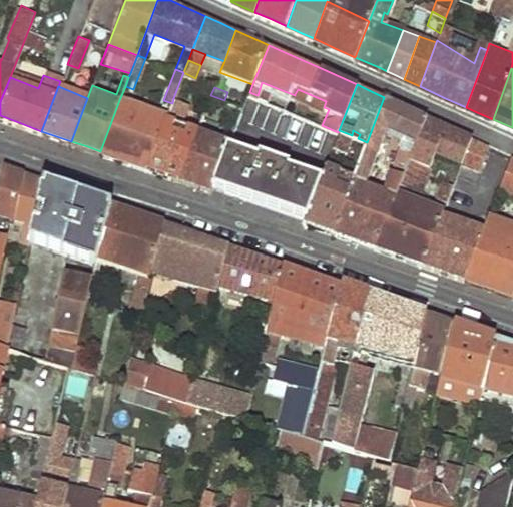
[(326,101),(298,89),(295,94),(324,107),(326,101)]
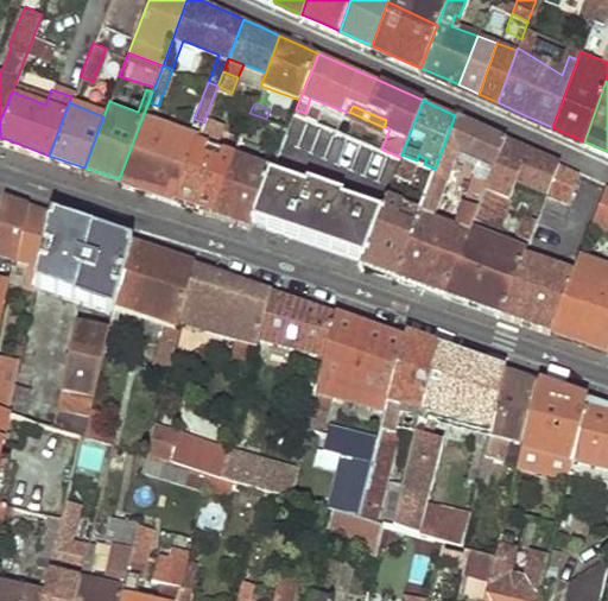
[(249,113),(242,133),(259,139),(266,119),(249,113)]
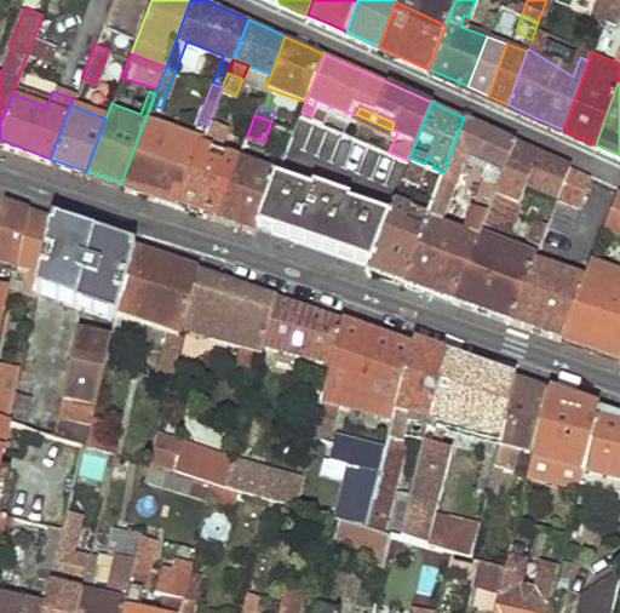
[(428,213),(402,281),(429,290),(453,298),(480,234),(484,221),(499,183),(483,176),(463,228),(441,218),(463,161),(468,150),(506,166),(516,141),(487,129),(464,118),(443,172),(437,190),(428,213)]
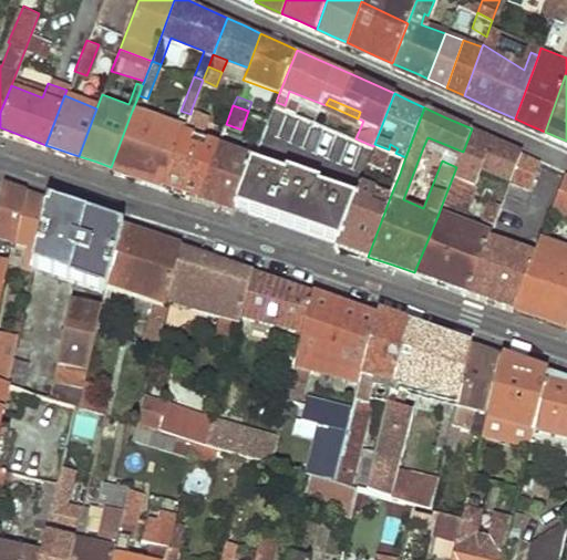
[(184,130),(162,185),(183,193),(198,197),(218,143),(200,136),(208,115),(192,109),(191,114),(184,130)]
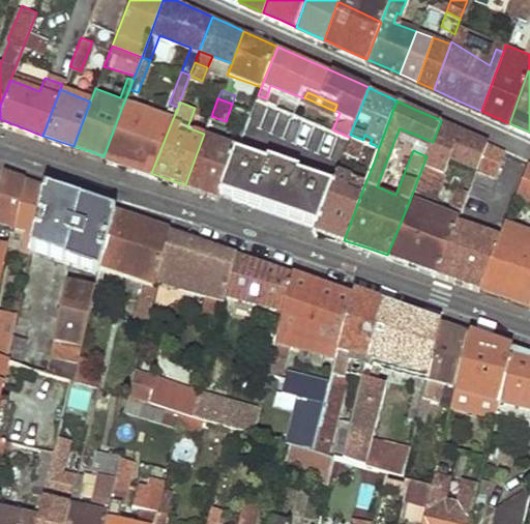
[(123,104),(104,156),(129,166),(151,173),(172,121),(123,104)]
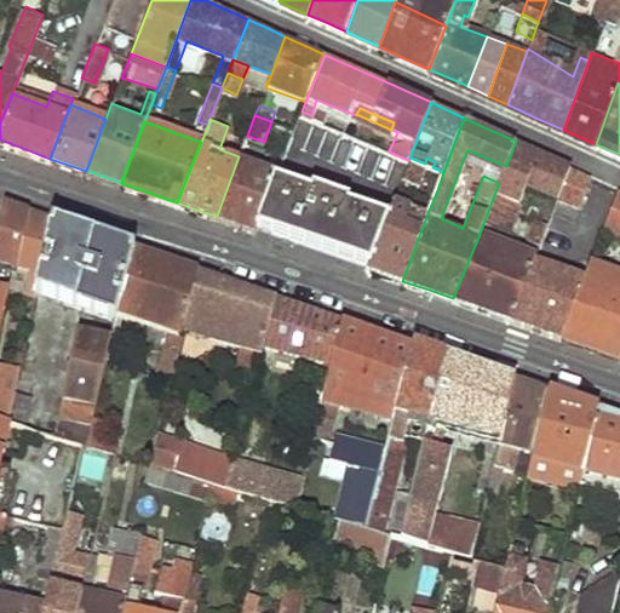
[(516,141),(506,166),(499,183),(484,221),(510,231),(528,184),(545,192),(529,238),(540,242),(558,195),(569,166),(539,152),(516,141)]
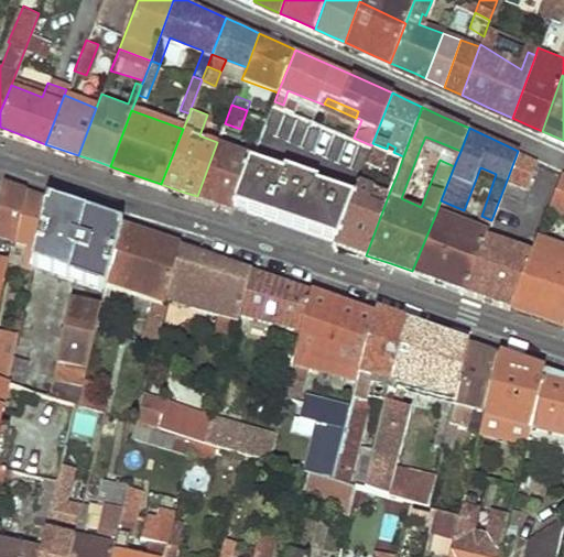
[(461,151),(425,137),(421,146),(440,154),(437,159),(440,160),(454,166),(461,151)]
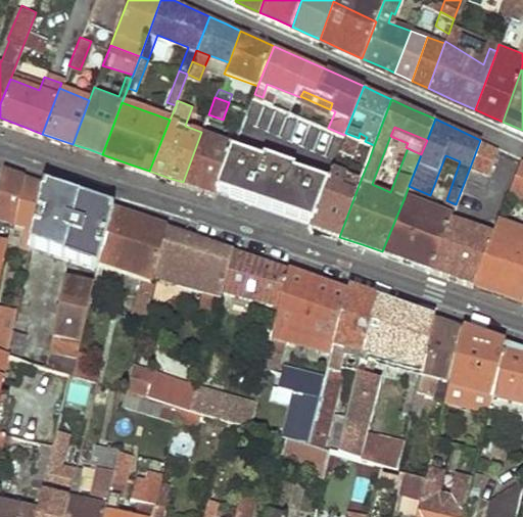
[(201,132),(183,182),(199,188),(214,193),(217,186),(233,146),(234,143),(201,132)]
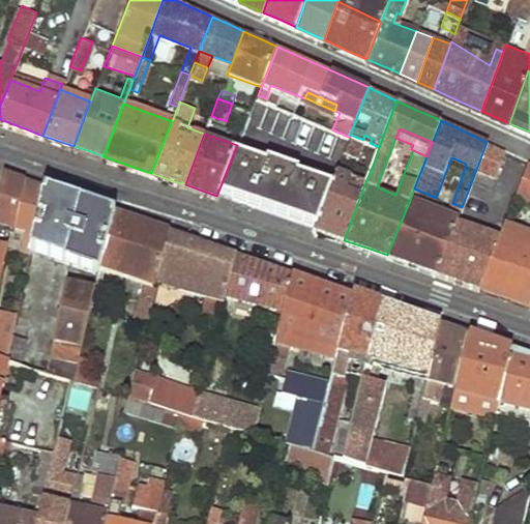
[(349,137),(344,151),(356,155),(363,140),(350,135),(349,137)]
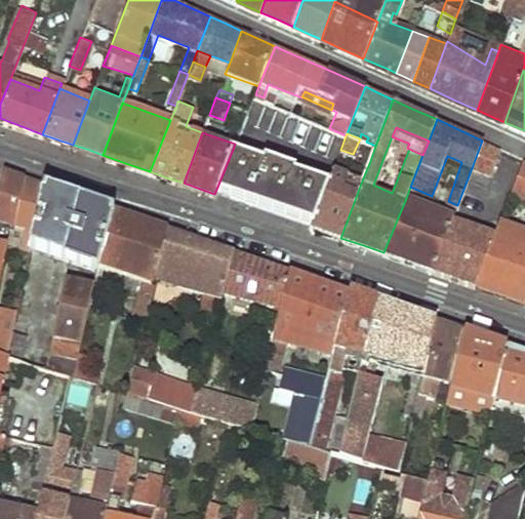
[(482,141),(473,165),(491,171),(500,149),(491,145),(482,141)]
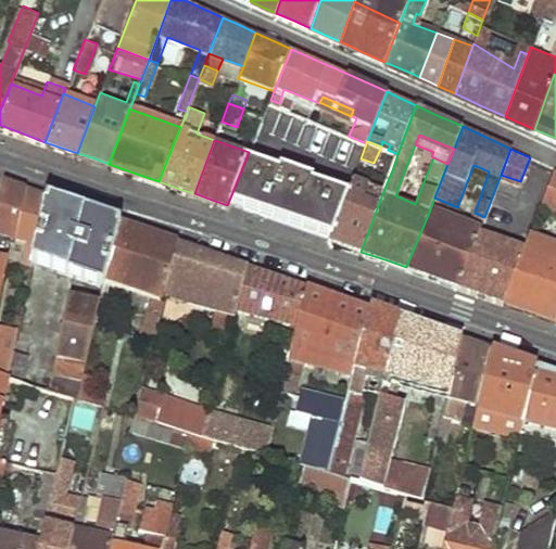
[(388,150),(381,166),(392,170),(397,154),(388,150)]
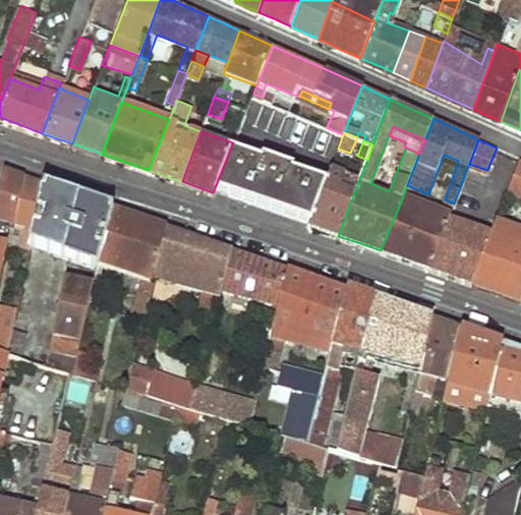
[(232,146),(216,185),(309,220),(326,179),(293,168),(295,164),(266,153),(263,158),(232,146)]
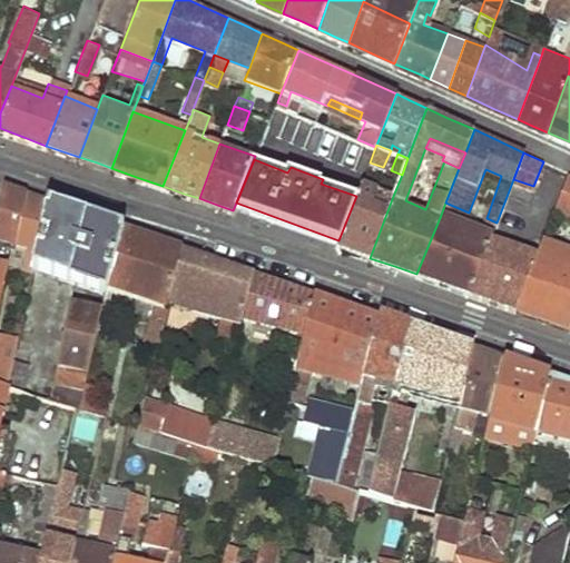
[(550,164),(542,181),(552,185),(550,193),(559,196),(568,173),(550,164)]
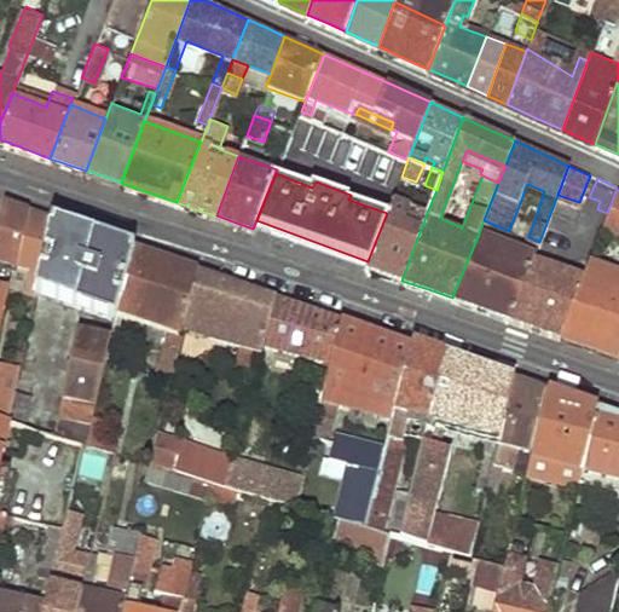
[(618,188),(617,188),(607,213),(602,225),(618,231),(618,188)]
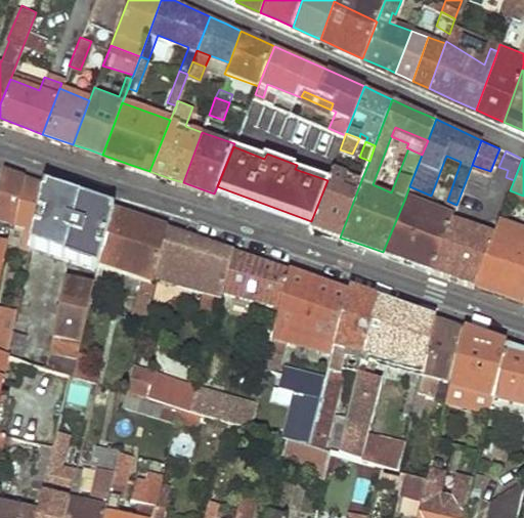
[(328,180),(311,221),(310,225),(309,226),(325,232),(340,238),(361,180),(332,169),(328,180)]
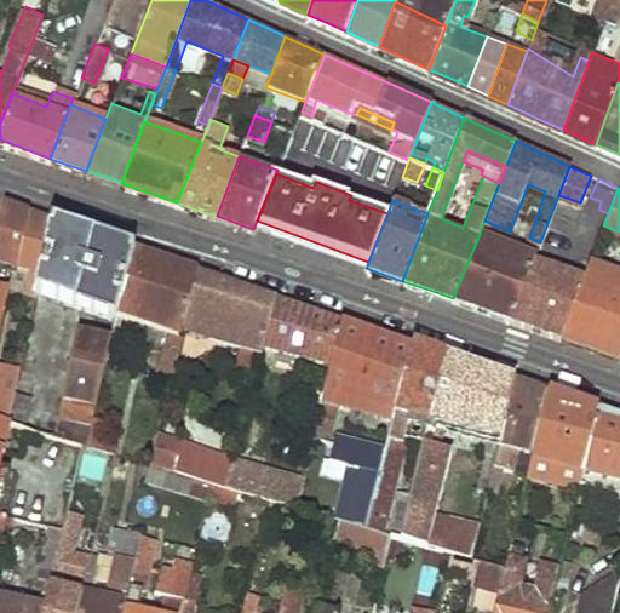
[(0,217),(0,258),(17,262),(28,211),(4,202),(0,217)]
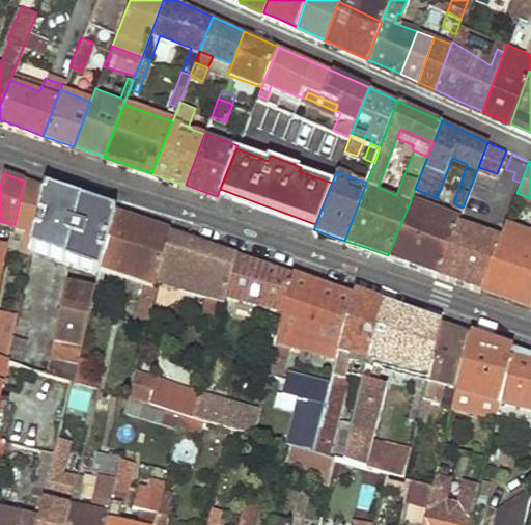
[(24,181),(15,224),(27,226),(23,248),(29,250),(30,248),(44,188),(33,184),(24,181)]
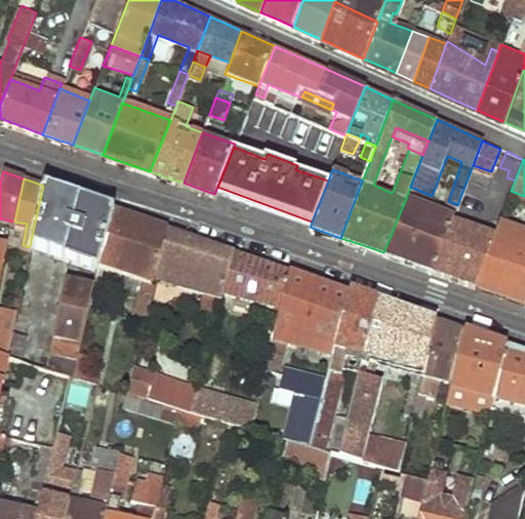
[(43,186),(30,245),(95,269),(111,208),(76,197),(43,186)]
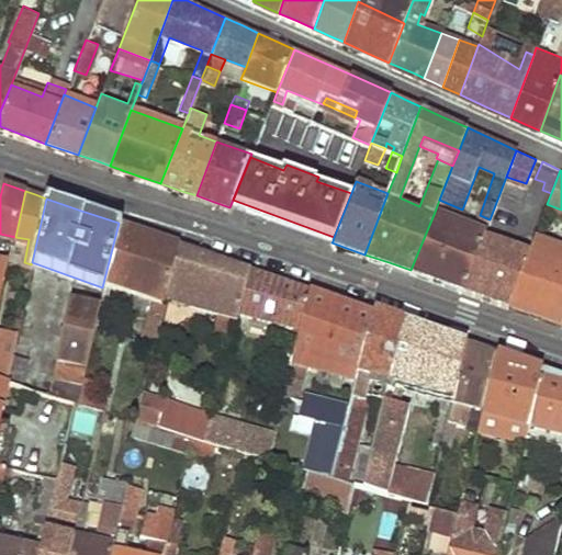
[(435,212),(411,270),(439,280),(463,289),(485,231),(435,212)]
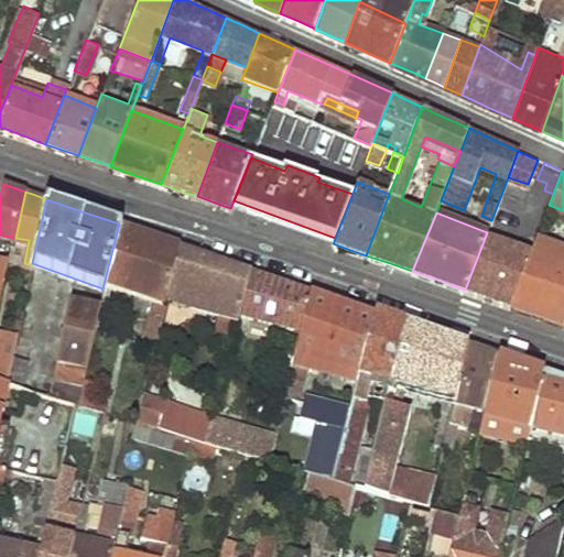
[(119,224),(102,288),(98,307),(95,320),(104,324),(114,284),(152,294),(141,336),(155,339),(165,297),(179,244),(144,233),(119,224)]
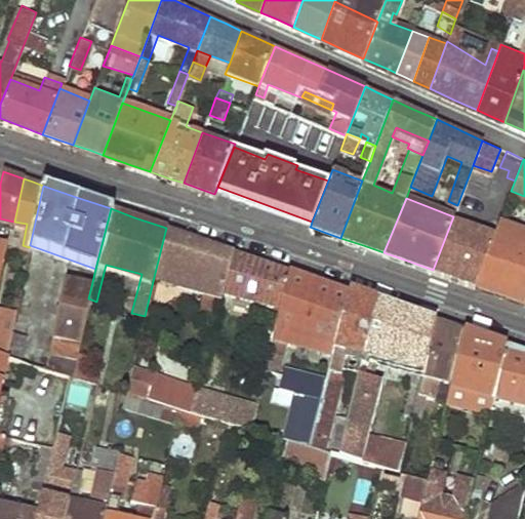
[(453,216),(433,270),(455,278),(475,284),(492,238),(457,225),(461,213),(455,211),(453,216)]
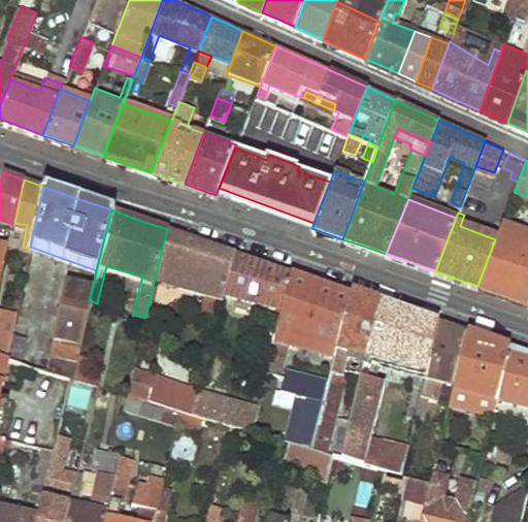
[(495,239),(477,286),(505,296),(527,303),(527,299),(527,231),(502,222),(495,239)]
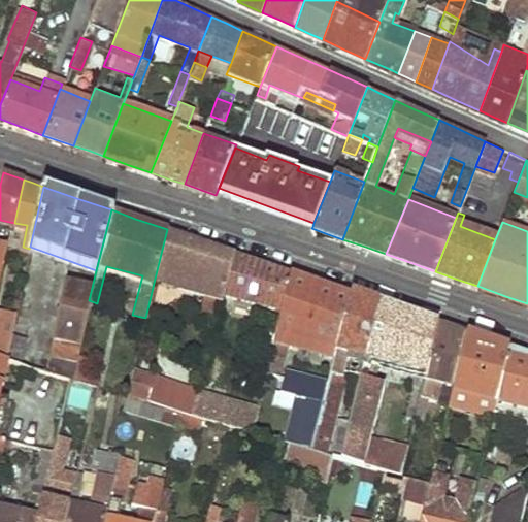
[(198,240),(167,229),(155,279),(210,295),(205,313),(218,315),(224,292),(234,253),(198,240)]
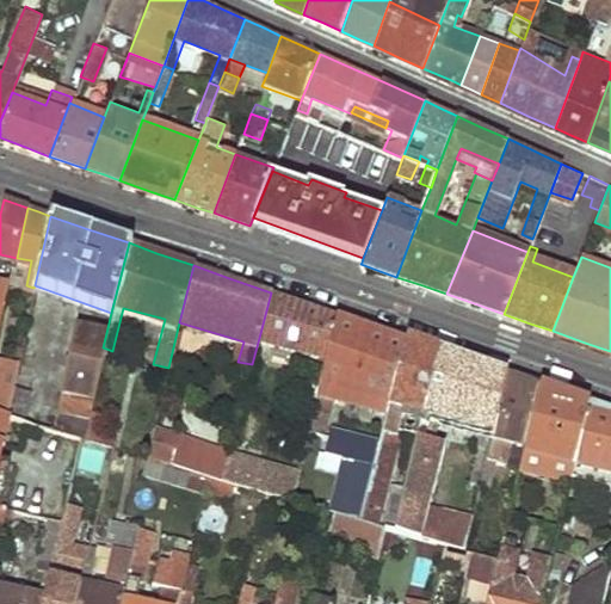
[(271,293),(259,338),(327,355),(337,315),(300,302),(271,293)]
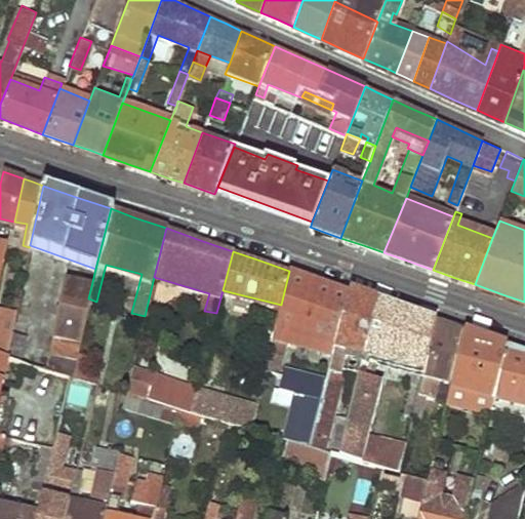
[(289,271),(281,305),(265,366),(276,370),(286,333),(323,343),(322,348),(333,351),(349,291),(319,281),(289,271)]
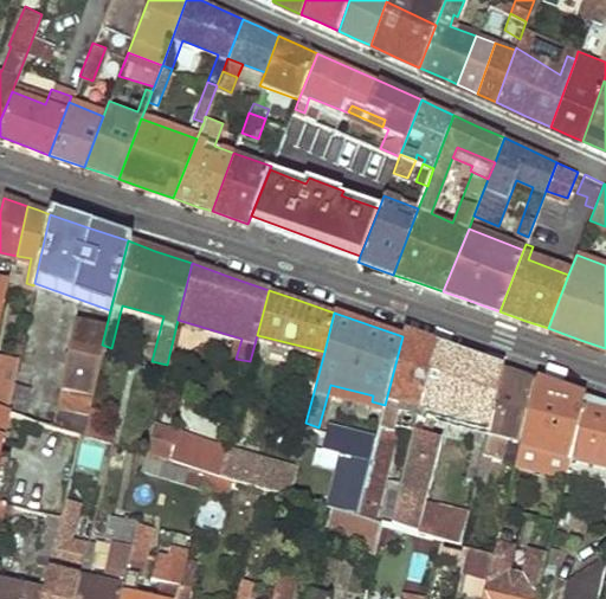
[(77,323),(51,425),(79,432),(86,405),(102,345),(105,330),(77,323)]
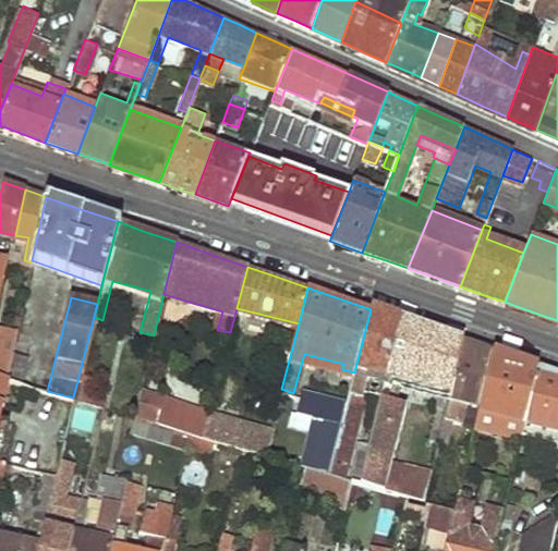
[(384,314),(371,309),(354,372),(347,400),(329,466),(339,468),(346,465),(370,371),(385,376),(399,319),(384,314)]
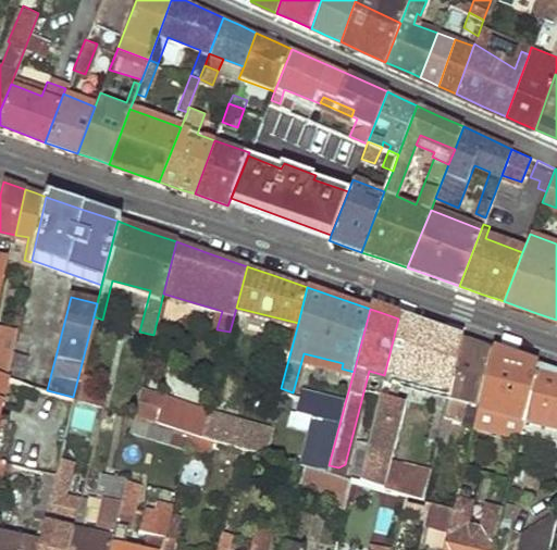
[(398,319),(384,375),(369,442),(362,470),(359,480),(422,498),(430,469),(404,461),(400,471),(387,467),(404,401),(385,398),(387,390),(394,391),(396,379),(404,382),(411,378),(425,382),(425,386),(438,389),(426,436),(436,439),(437,435),(460,340),(425,328),(398,319)]
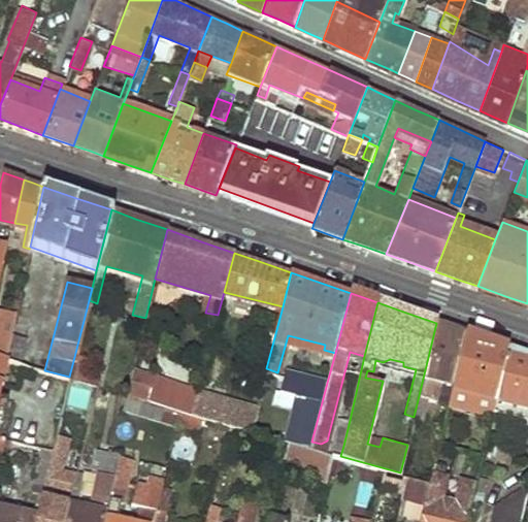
[(0,357),(4,358),(9,331),(14,313),(0,308),(0,357)]
